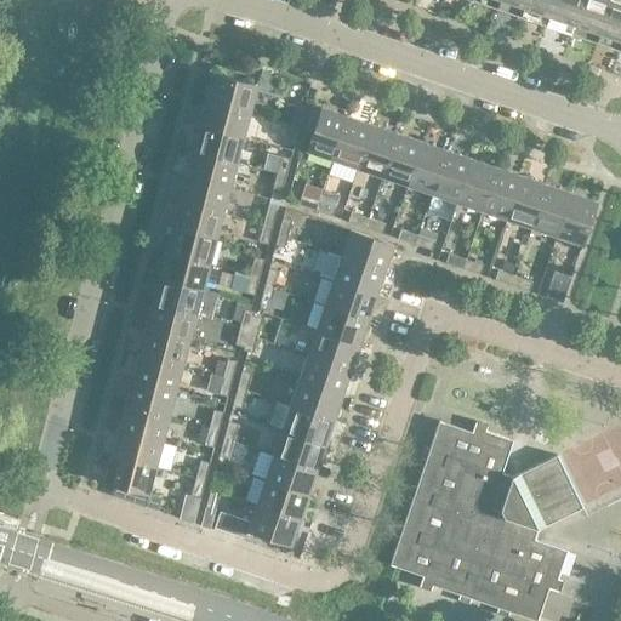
[(496,0),(495,9),(519,17),(524,0),(496,0)]
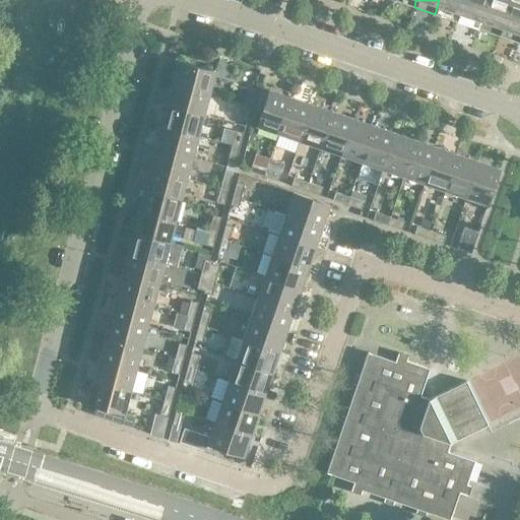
[(462,0),(439,0),(435,14),(456,21),(462,0)]
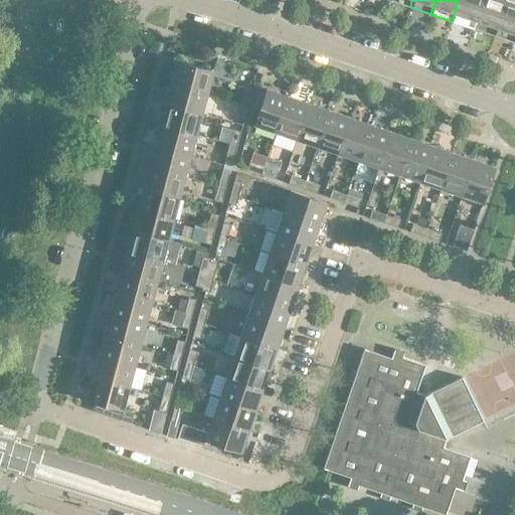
[(458,0),(452,21),(472,28),(481,0),(458,0)]
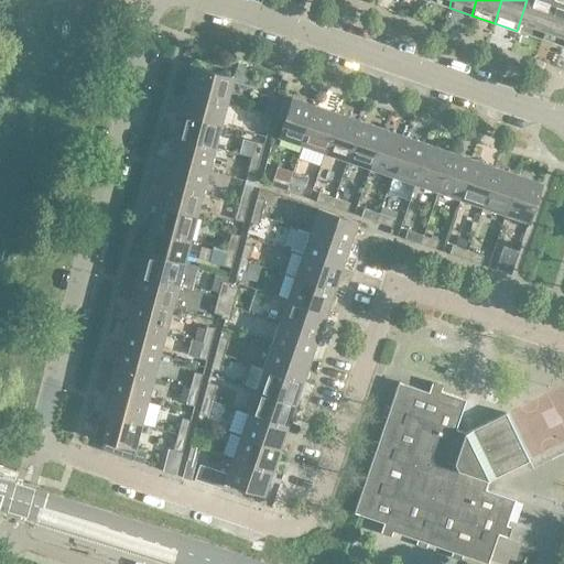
[(552,1),(550,0),(527,0),(517,31),(540,39),(552,1)]
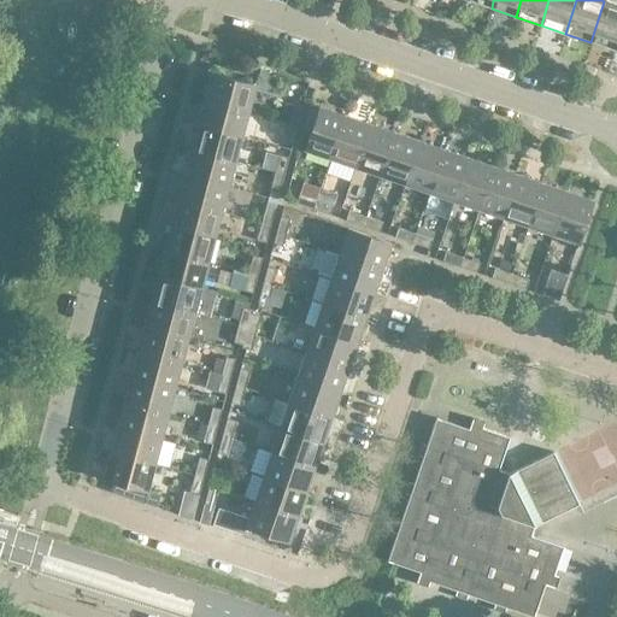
[(616,42),(616,5),(604,1),(591,42),(615,51),(616,42)]
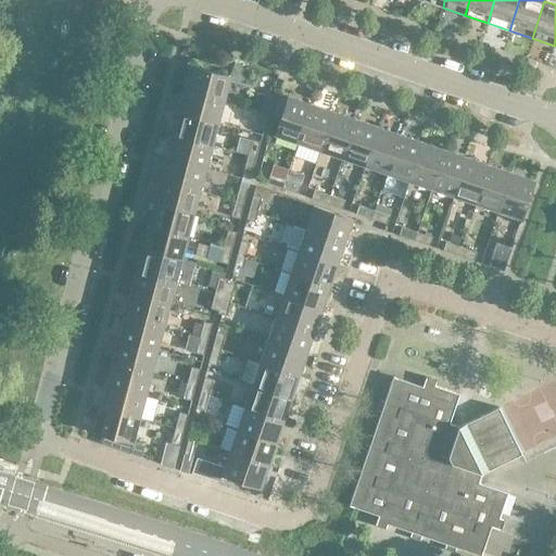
[(189,66),(184,90),(223,100),(229,77),(189,66)]
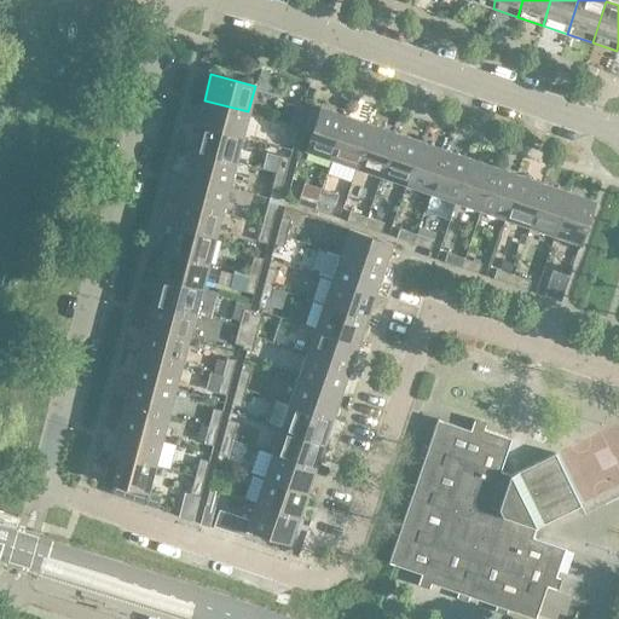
[(248,111),(204,100),(197,126),(242,137),(248,111)]
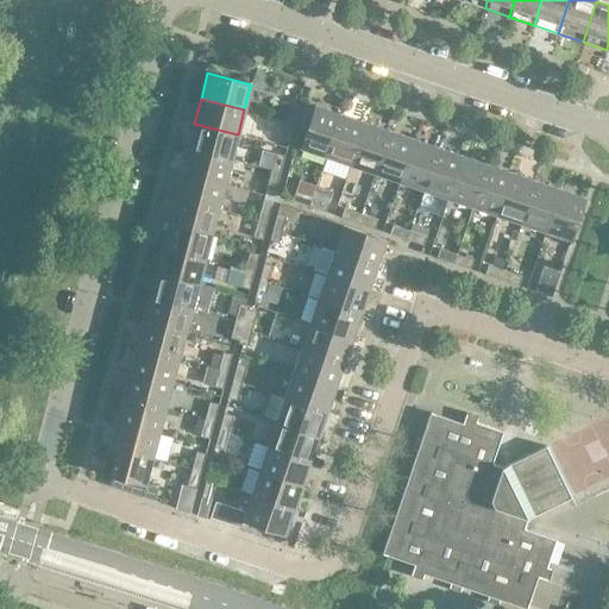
[(288,104),(283,120),(293,123),(297,106),(288,104)]
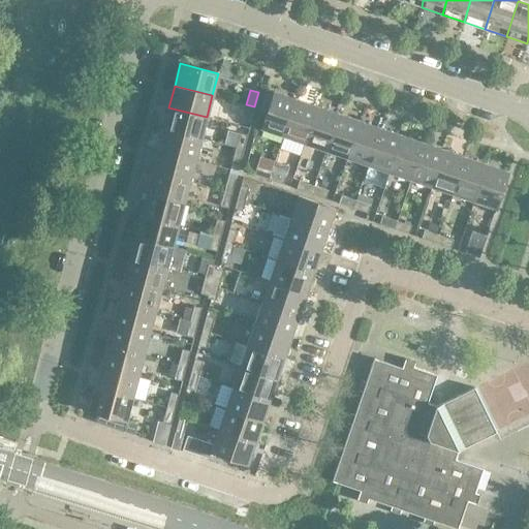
[(260,129),(282,136),(294,99),(273,92),(260,129)]
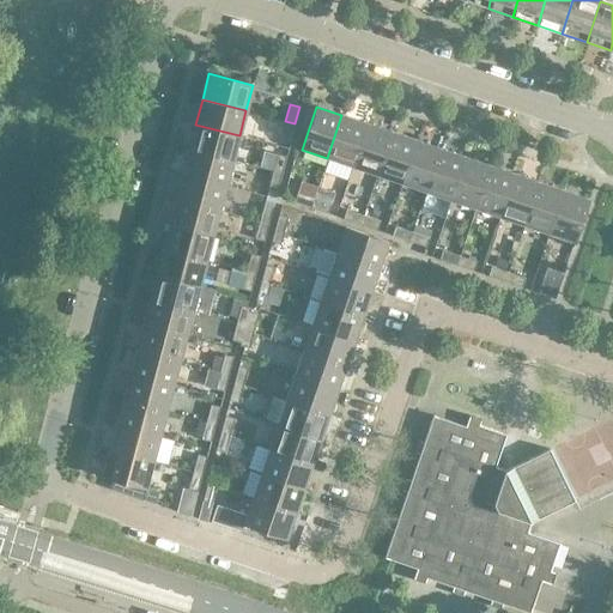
[(366,123),(341,115),(327,158),(352,167),(366,123)]
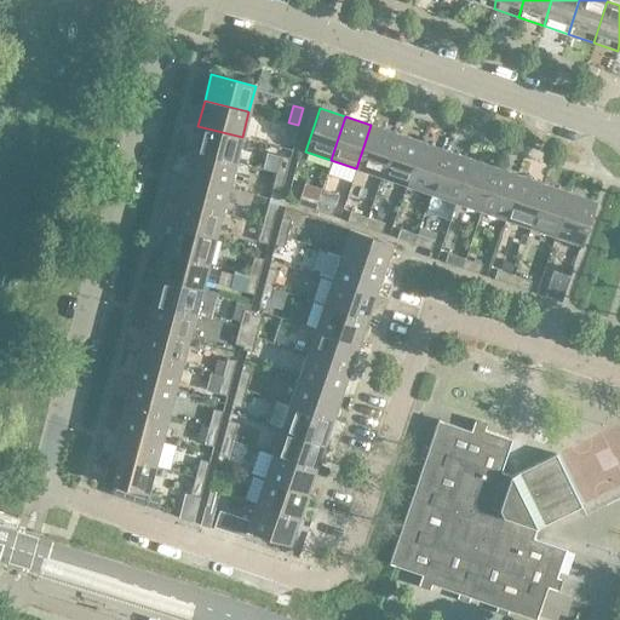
[(298,125),(288,122),(283,141),(293,143),(298,125)]
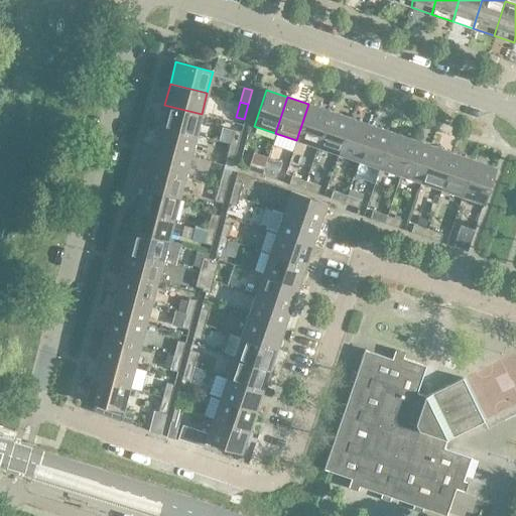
[(329,111),(308,104),(296,140),(316,147),(329,111)]
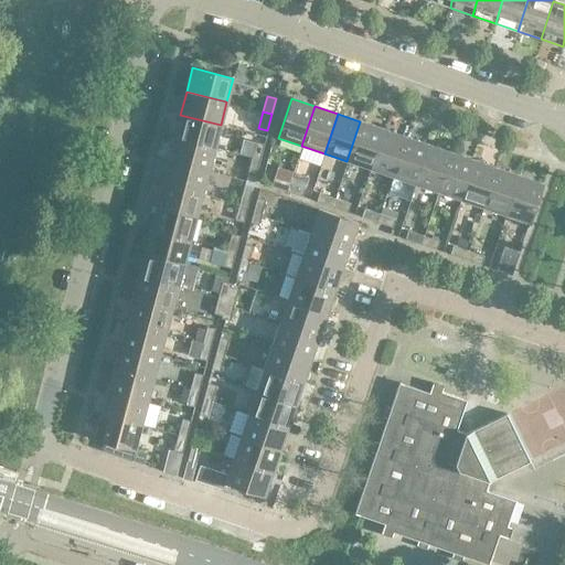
[(221,125),(180,115),(174,137),(214,148),(221,125)]
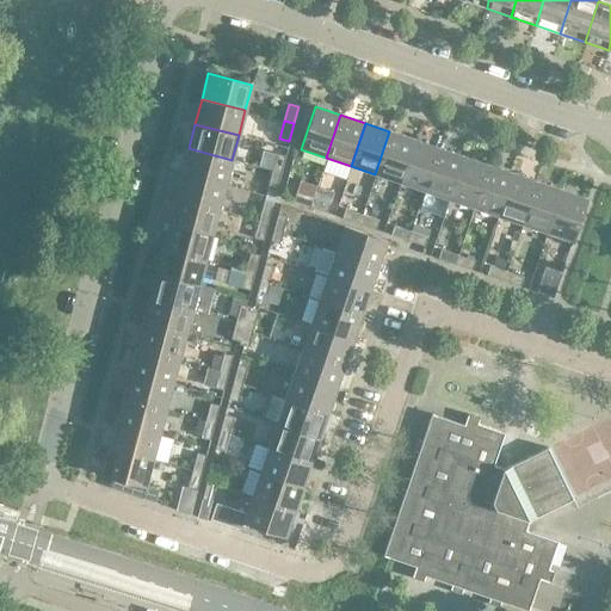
[(414,140),(389,131),(375,174),(399,183),(414,140)]
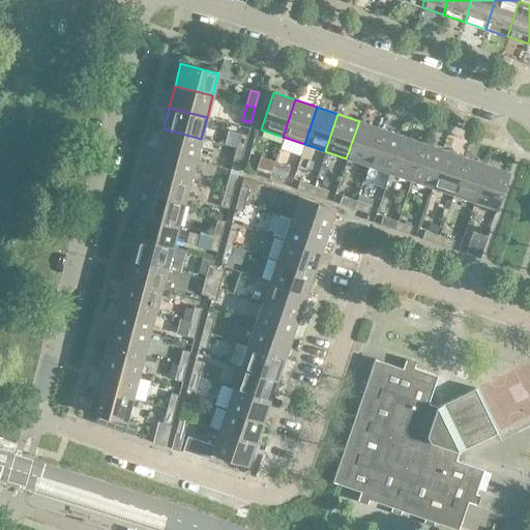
[(380,128),(359,121),(346,158),(367,166),(380,128)]
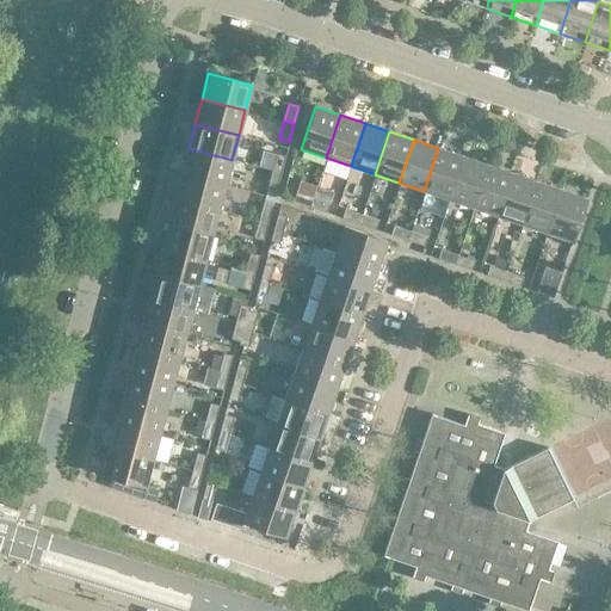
[(232,160),(189,148),(181,173),(226,185),(232,160)]
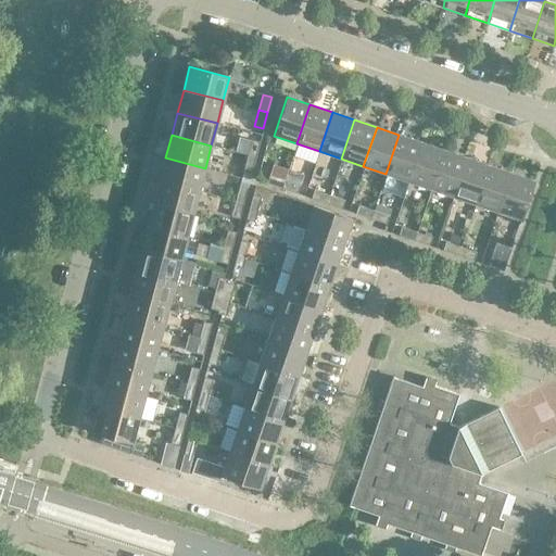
[(421,142),(399,135),(386,174),(408,181),(421,142)]
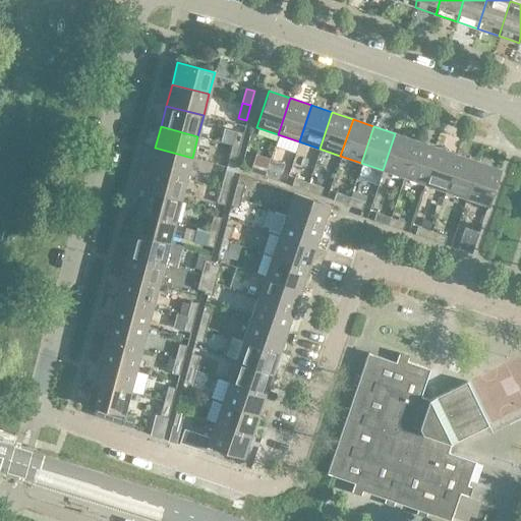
[(235,130),(231,146),(239,148),(243,133),(235,130)]
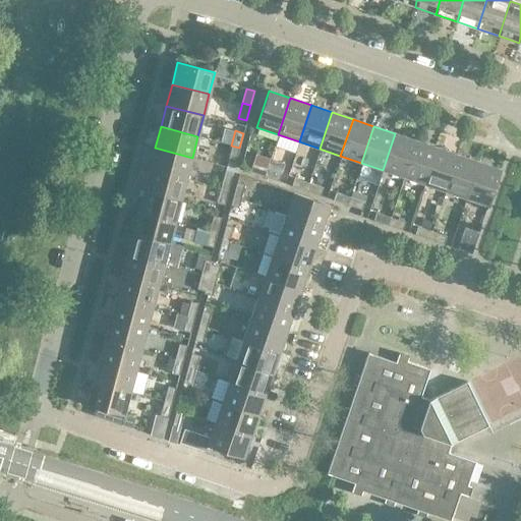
[(416,140),(395,133),(383,170),(403,177),(416,140)]
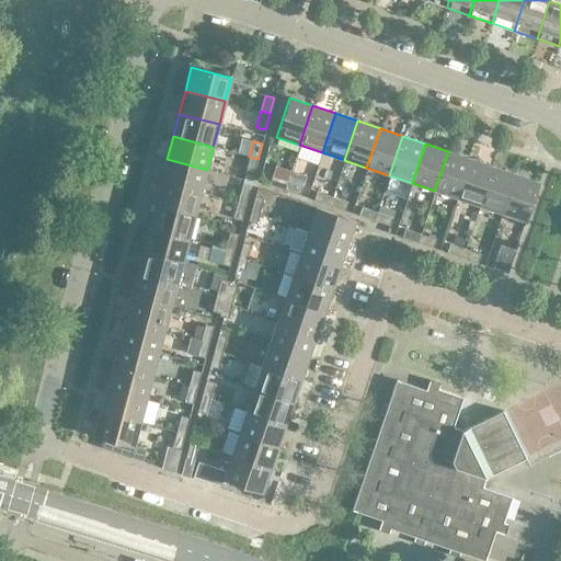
[(470,159),(448,151),(434,191),(457,198),(470,159)]
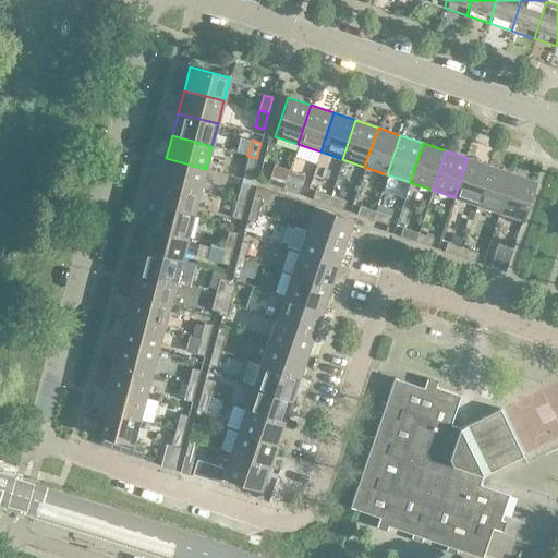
[(256,158),(247,156),(243,171),(252,174),(256,158)]
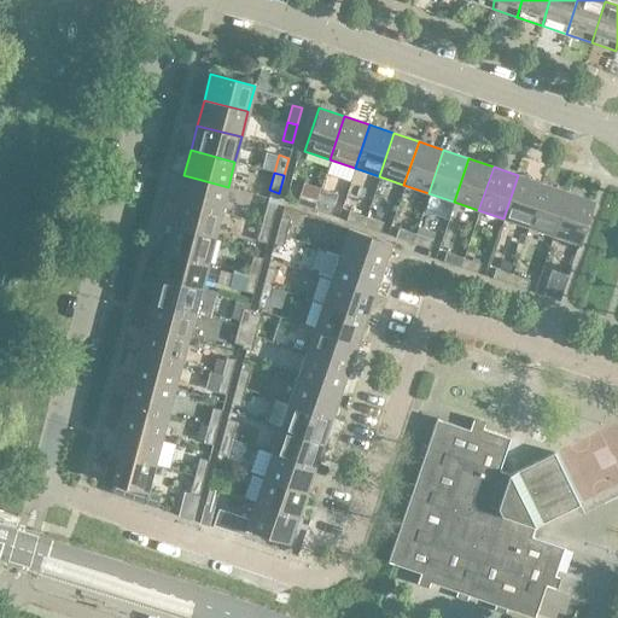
[(228,187),(184,175),(176,200),(221,213),(228,187)]
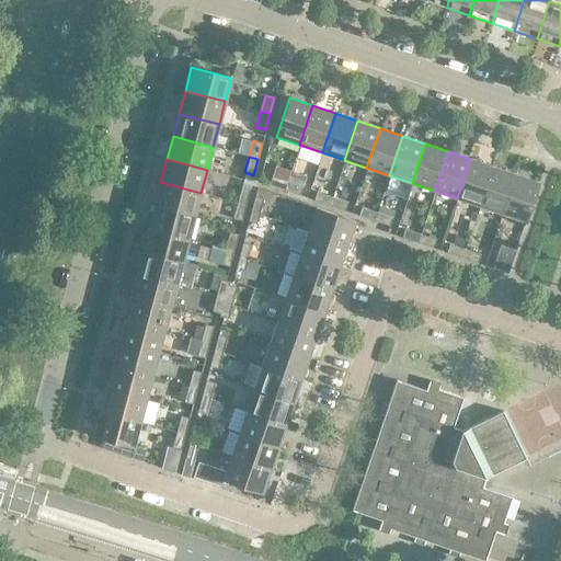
[(493,167),(470,159),(457,198),(479,206),(493,167)]
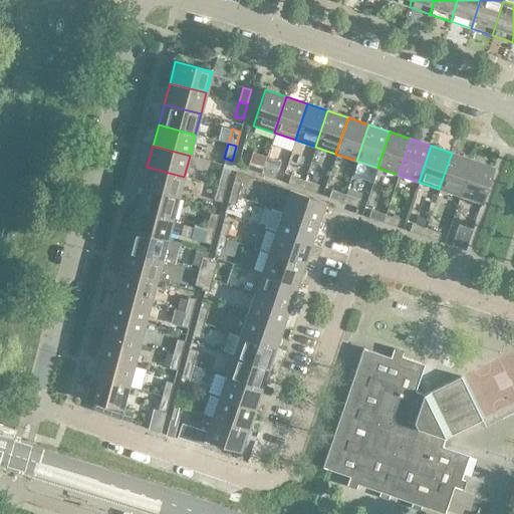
[(472,160),(452,153),(439,189),(460,196),(472,160)]
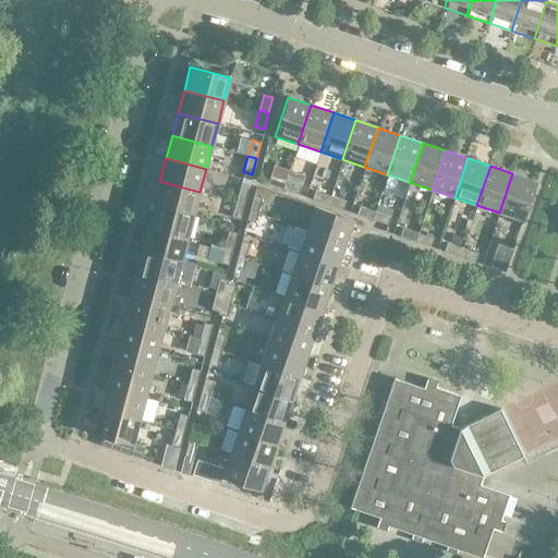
[(535,181),(512,173),(499,213),(522,220),(535,181)]
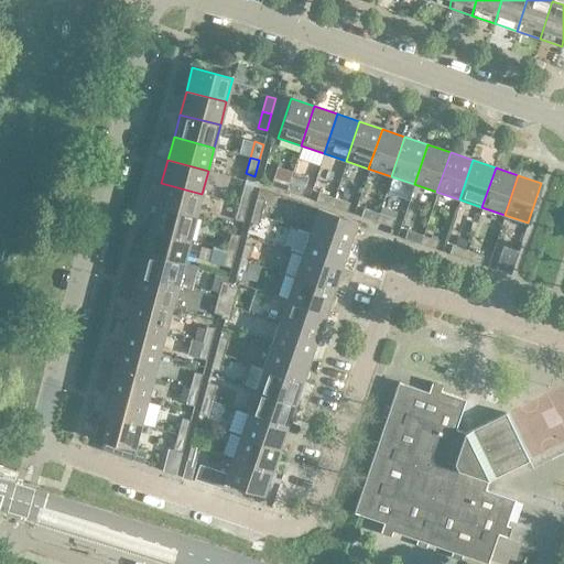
[(272,177),(270,186),(285,191),(288,183),(272,177)]
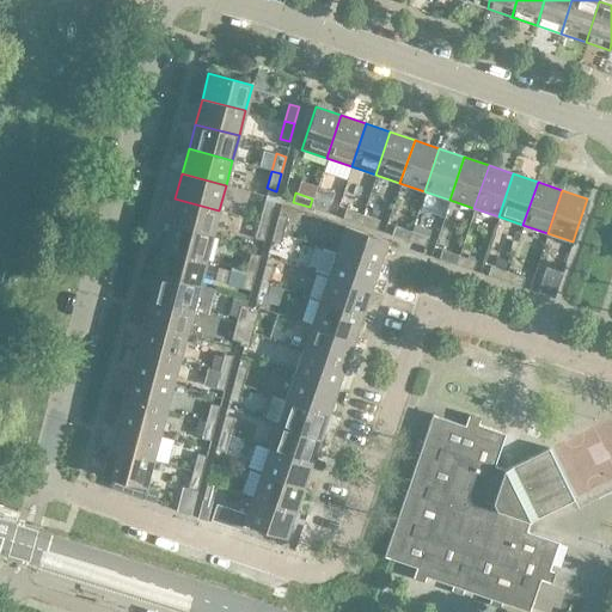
[(219,210),(175,199),(169,224),(213,236),(219,210)]
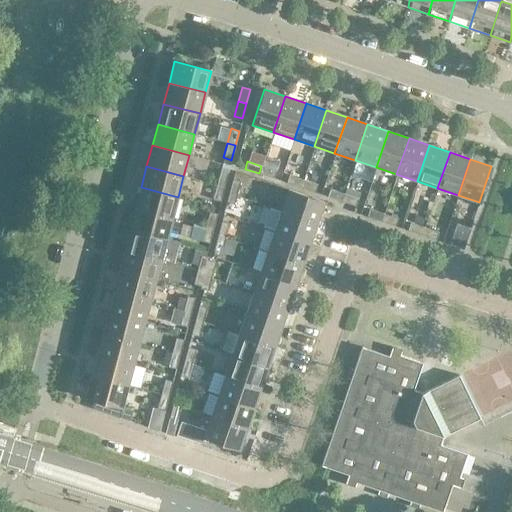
[(276,171),(261,166),(259,173),(273,178),(276,171)]
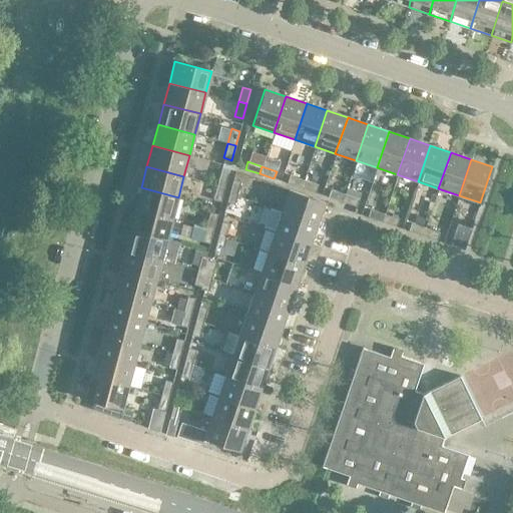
[(220,170),(216,185),(224,187),(228,172),(220,170)]
